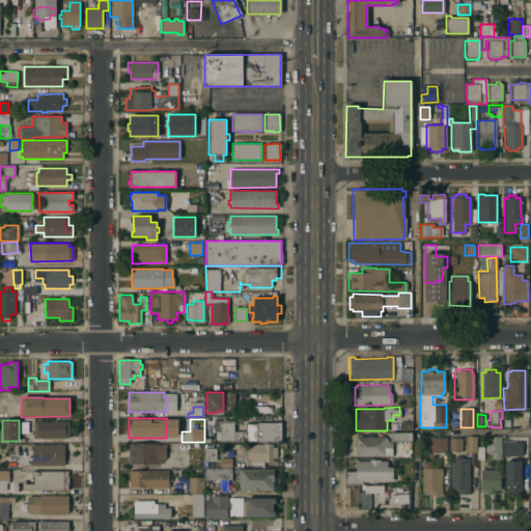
[(233,431),(246,431),(246,423),(280,423),(281,442),(216,442),(216,432),(220,432),(220,427),(213,427),(213,420),(233,420),(233,431)]
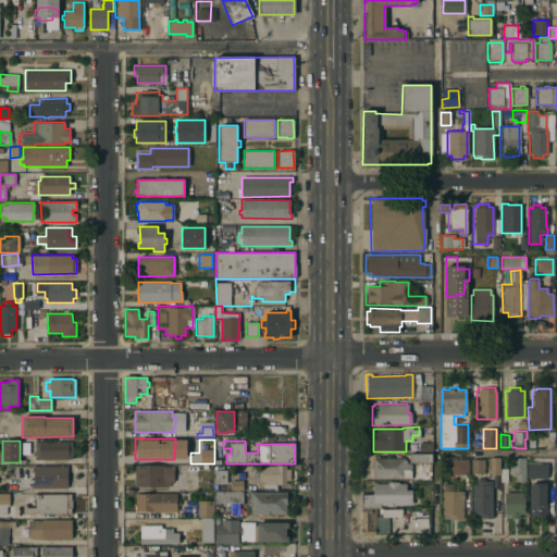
[(35,460),(35,442),(72,442),(72,460),(35,460)]
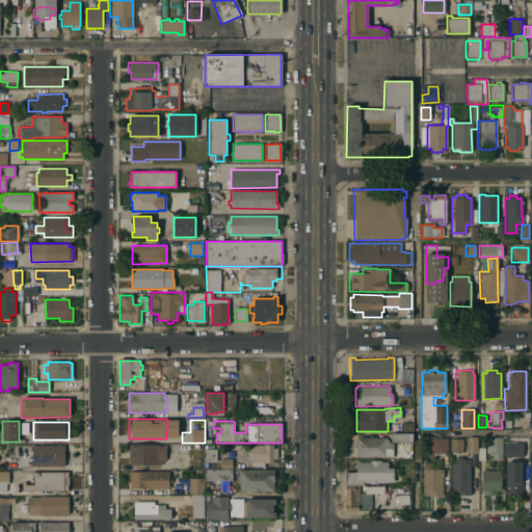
[(411,422),(413,432),(392,432),(392,422),(411,422)]
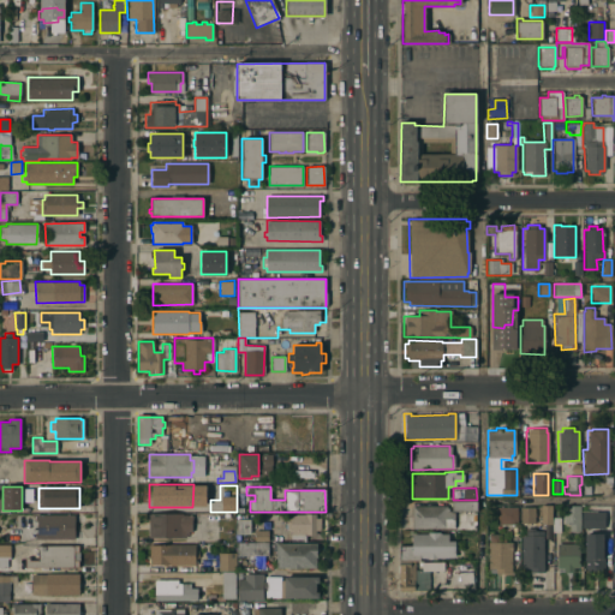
[(451,511),(451,501),(477,501),(477,511),(451,511)]
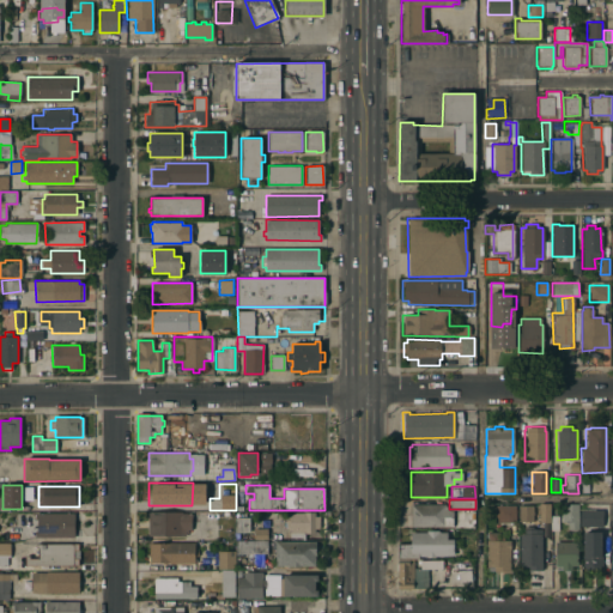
[(548,522),(538,522),(539,503),(550,504),(548,522)]
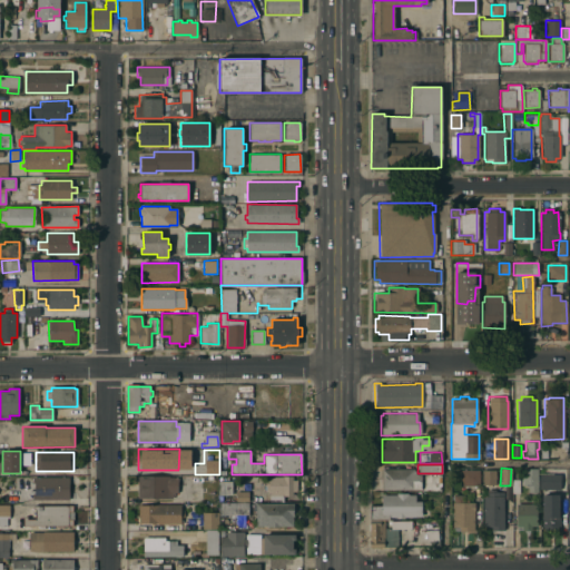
[(381,489),(381,469),(413,469),(413,471),(415,471),(415,473),(416,473),(416,475),(434,475),(434,490),(381,489)]
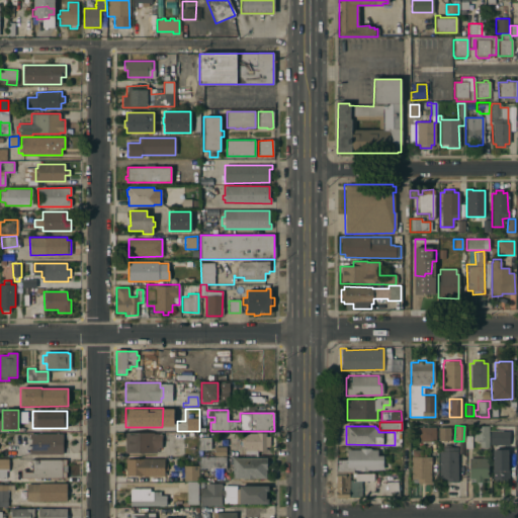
[(418,426),(435,426),(435,441),(418,441),(418,426)]
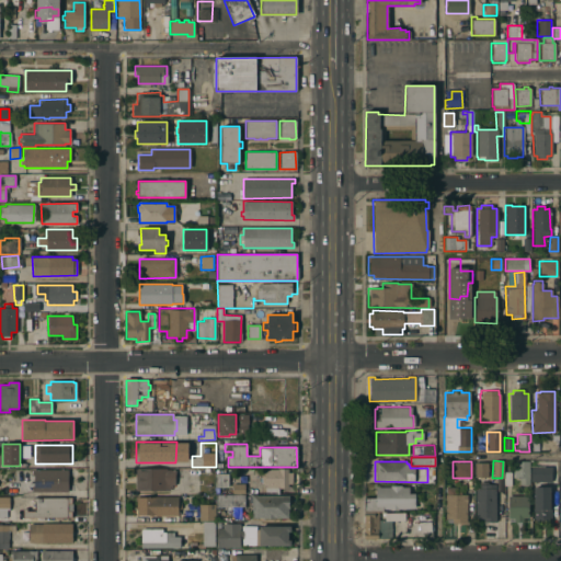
[(518,484),(518,478),(513,478),(514,468),(515,468),(515,461),(528,461),(528,484),(518,484)]
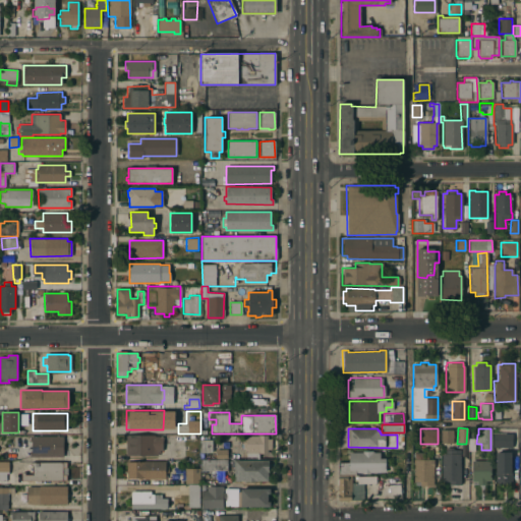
[(441,429),(452,429),(452,443),(441,443),(441,429)]
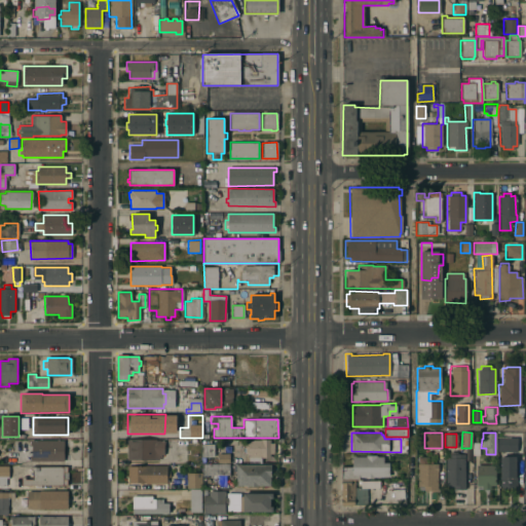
[(517,437),(516,452),(498,451),(496,451),(496,437),(498,437),(517,437)]
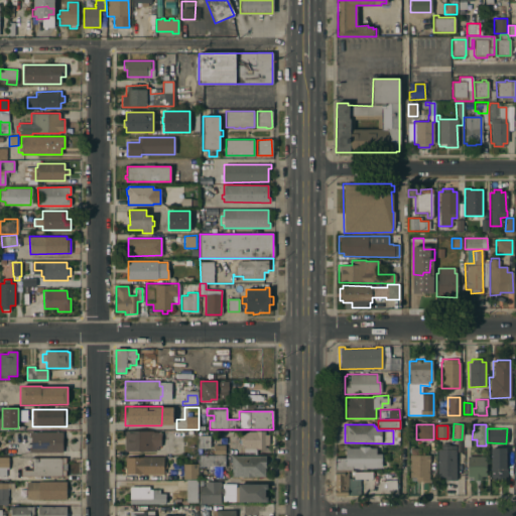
[(125,452),(124,430),(153,430),(153,432),(160,432),(161,446),(156,446),(156,452),(125,452)]
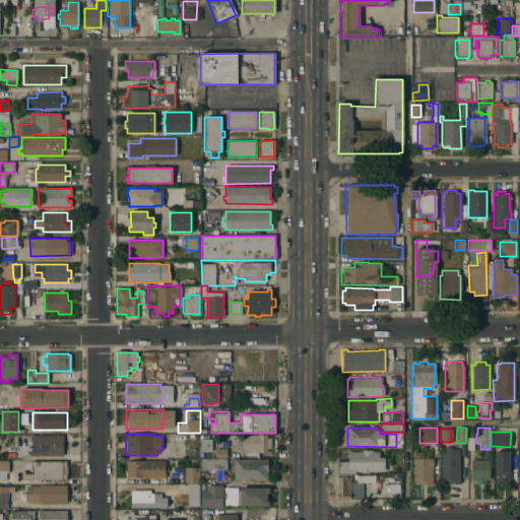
[(267,439),(270,439),(271,452),(273,452),(272,457),(245,457),(245,447),(242,447),(242,437),(246,437),(246,435),(267,435),(267,439)]
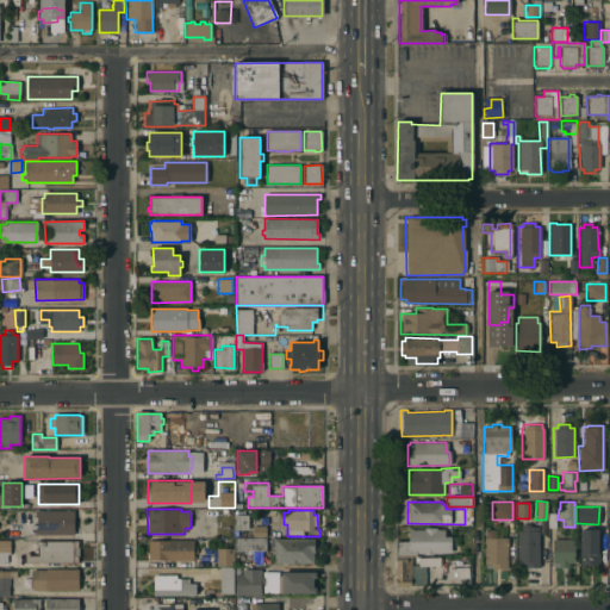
[(35,535),(35,511),(74,511),(74,535),(35,535)]
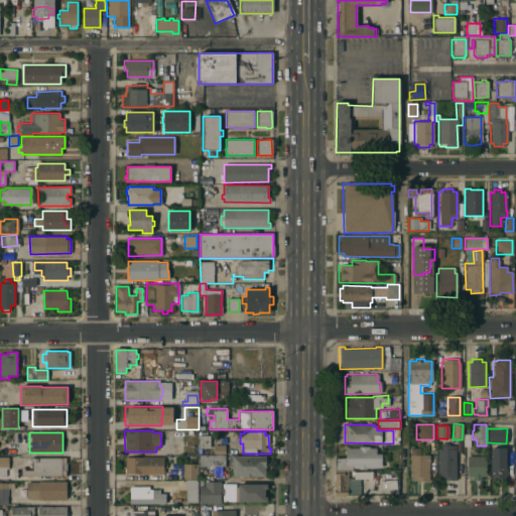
[(213,456),(225,456),(225,467),(200,467),(200,456),(198,455),(198,447),(198,435),(210,435),(210,448),(213,448),(213,455),(213,456)]
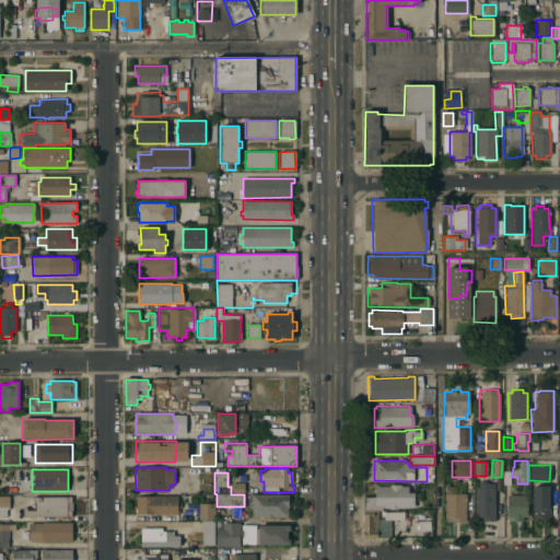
[(244,493),(232,493),(232,483),(244,483),(244,493)]
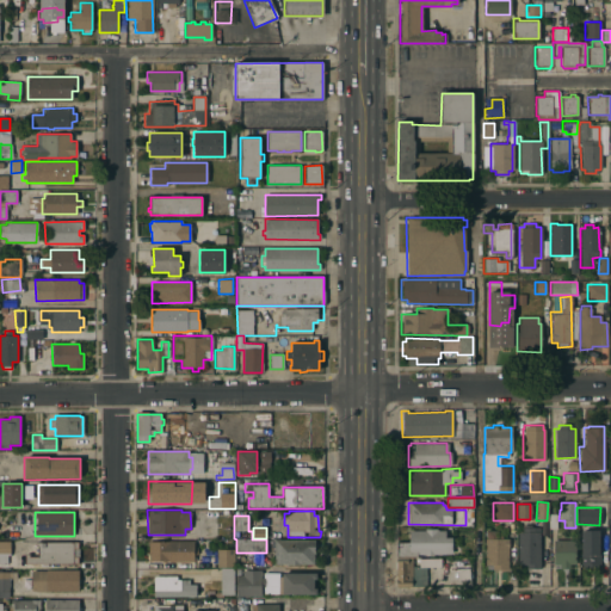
[(526,568),(526,565),(517,565),(517,532),(522,532),(522,528),(534,528),(534,532),(539,532),(539,568),(526,568)]
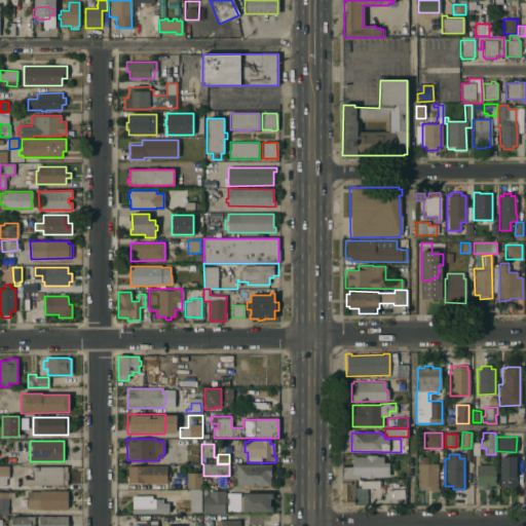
[(351,466),(351,456),(365,456),(365,455),(375,455),(375,456),(382,456),(382,462),(388,462),(388,476),(372,477),(372,478),(366,478),(366,477),(359,477),(359,479),(340,479),(339,466),(342,466),(351,466)]
